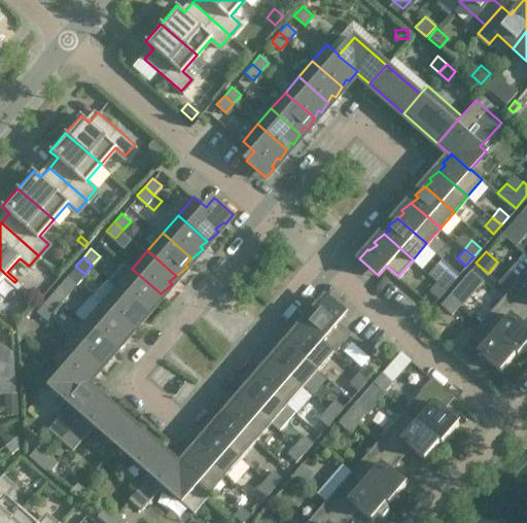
[(108,279),(116,286),(145,311),(156,303),(153,300),(161,293),(132,269),(124,262),(108,279)]
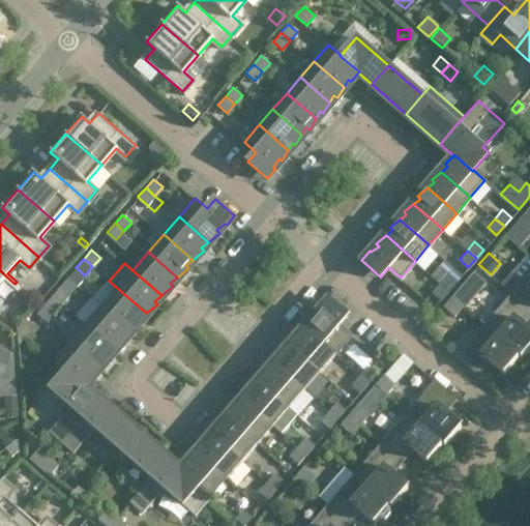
[(529,269),(510,292),(528,308),(529,305),(529,269)]
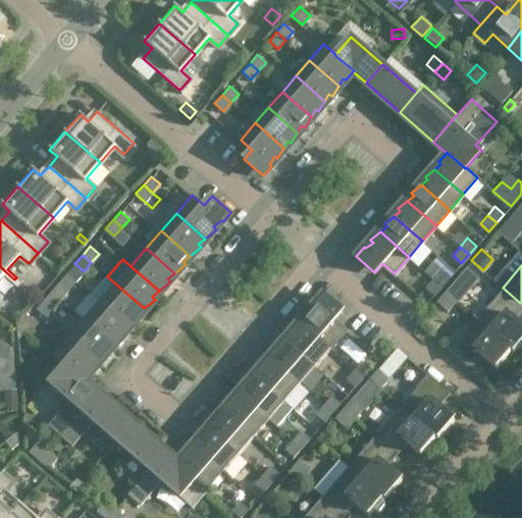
[(0,296),(0,295),(0,277),(3,273),(13,281),(14,279),(5,271),(0,266),(0,296)]
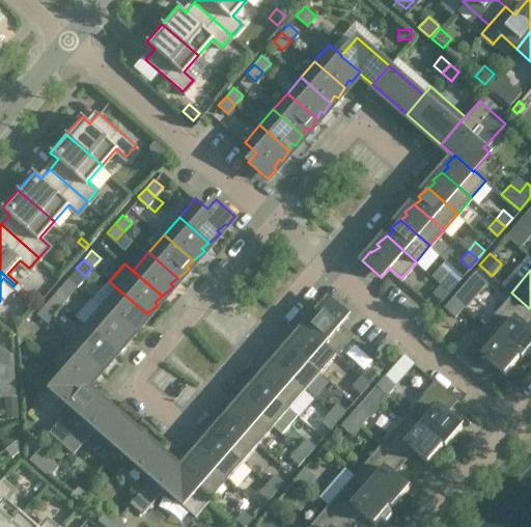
[(474,271),(467,279),(479,290),(486,281),(474,271)]
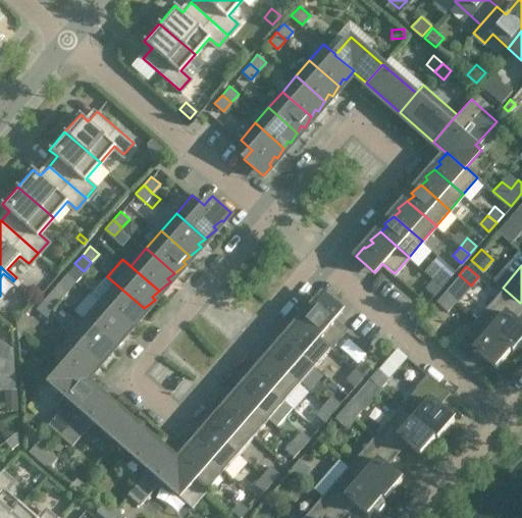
[(449,276),(439,269),(432,277),(441,286),(449,276)]
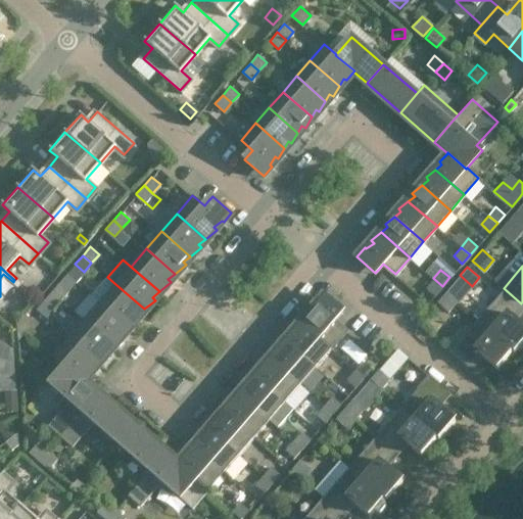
[(426,287),(434,294),(442,286),(433,278),(426,287)]
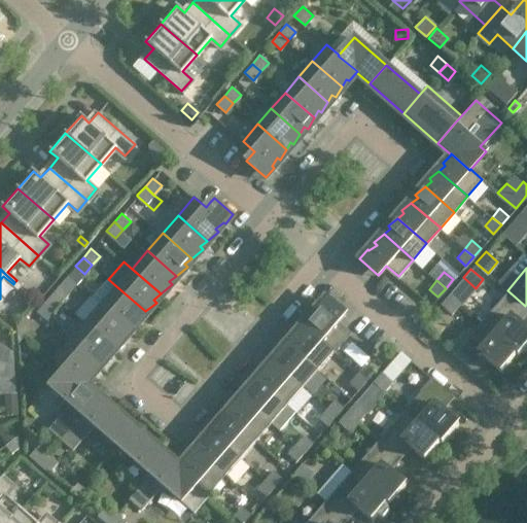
[(69,291),(60,284),(53,292),(61,301),(69,291)]
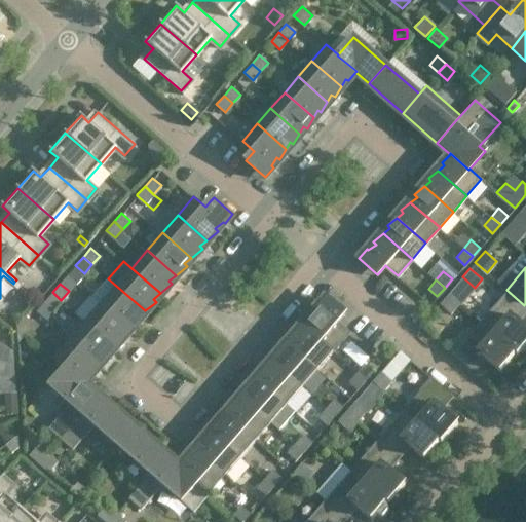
[(116,286),(101,303),(129,329),(141,320),(138,317),(145,310),(116,286)]
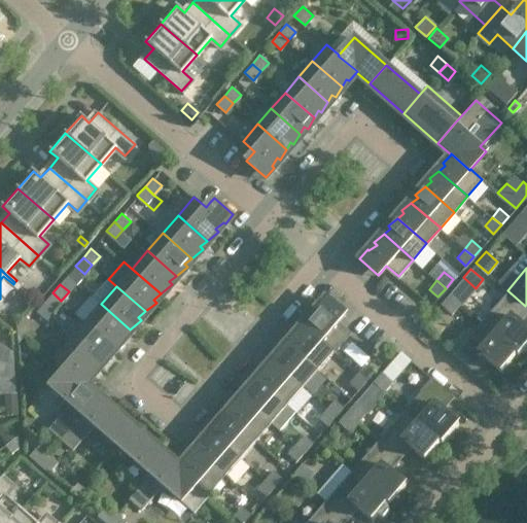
[(525,306),(507,290),(481,321),(516,352),(518,354),(526,343),(526,328),(515,318),(525,306)]
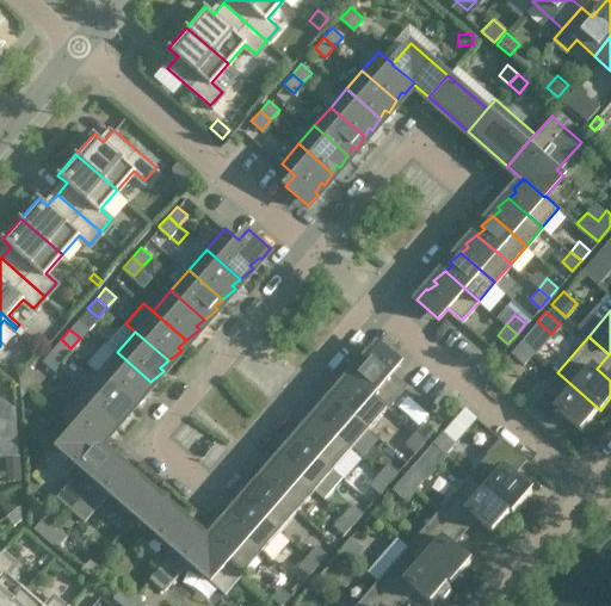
[(51,350),(62,358),(71,348),(61,339),(51,350)]
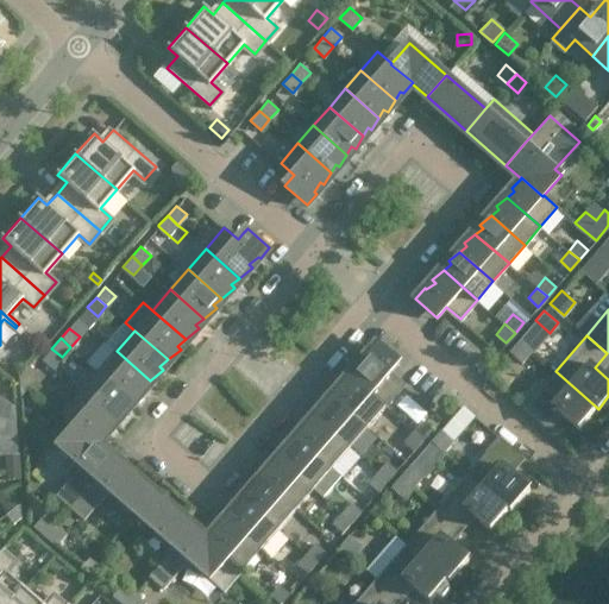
[(533,351),(520,339),(508,351),(522,363),(533,351)]
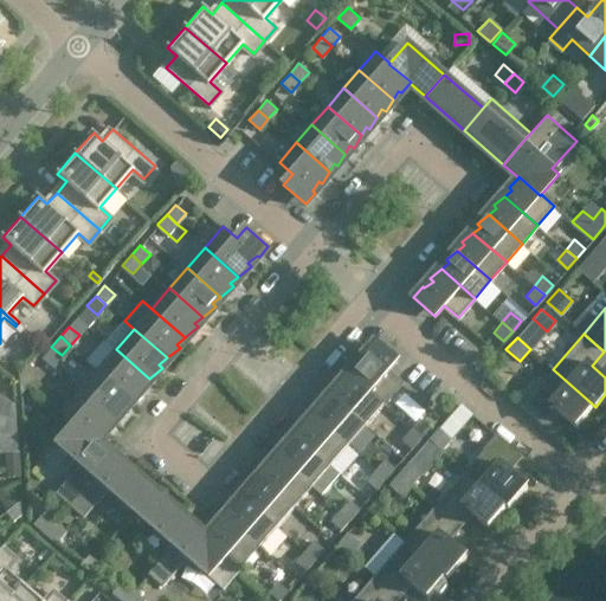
[(375,340),(366,350),(368,353),(362,362),(359,360),(350,374),(384,404),(401,382),(388,369),(398,359),(375,340)]
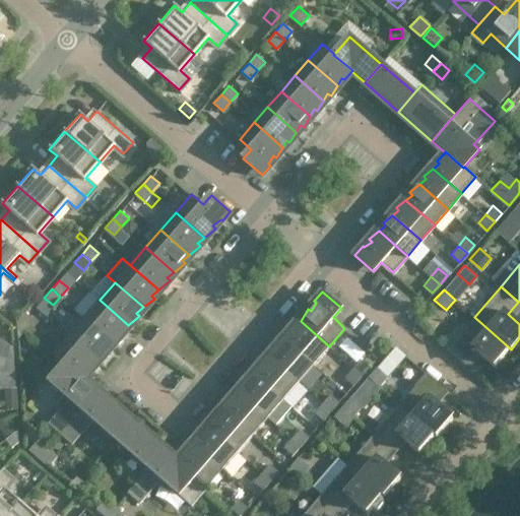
[(100,300),(84,317),(113,342),(124,333),(121,330),(128,325),(100,300)]
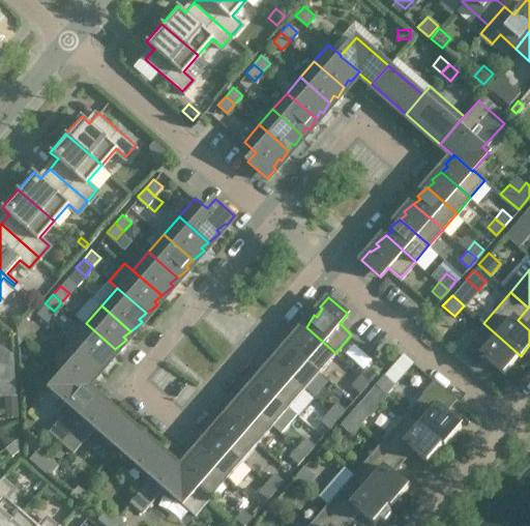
[(86,323),(70,341),(99,367),(111,357),(108,354),(115,349),(86,323)]
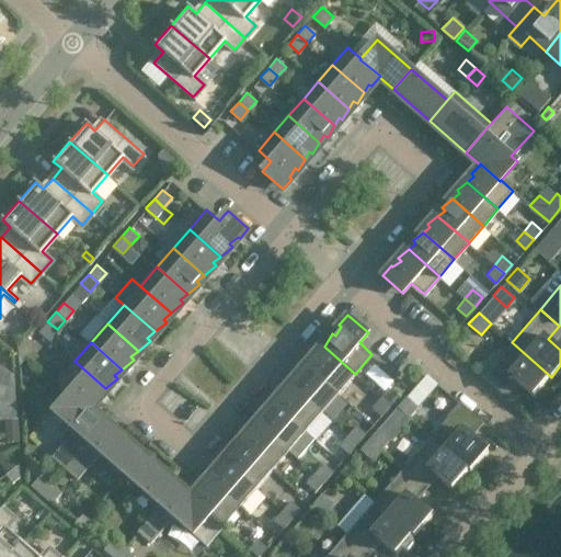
[(549,375),(512,342),(483,375),(502,391),(514,377),(533,394),(549,375)]
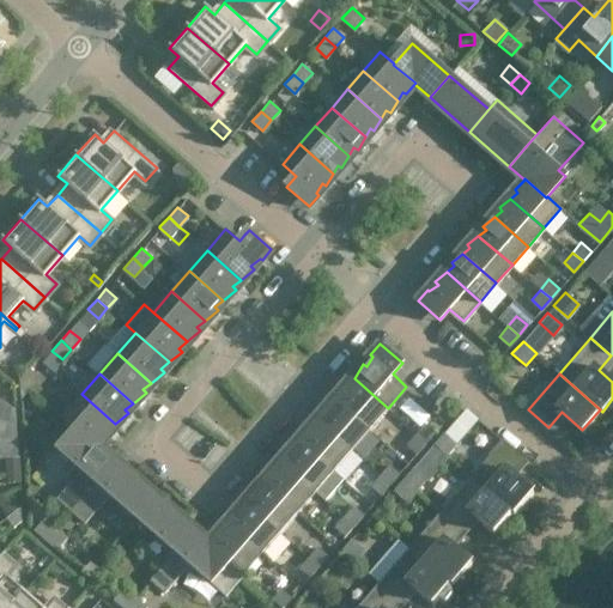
[(370,429),(388,408),(354,378),(349,387),(345,384),(337,399),(370,429)]
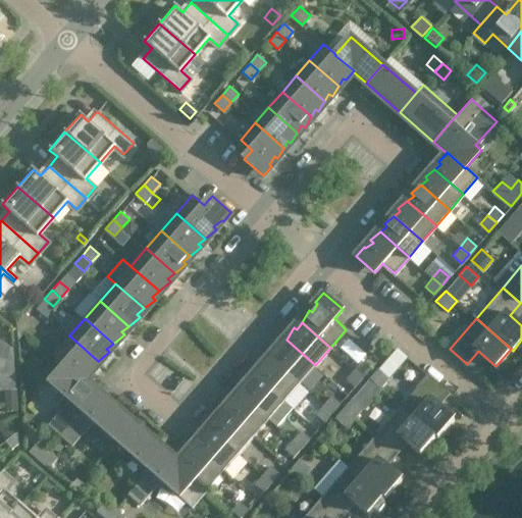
[(98,361),(69,335),(53,354),(65,364),(85,380),(85,379),(94,369),(92,366),(98,361)]
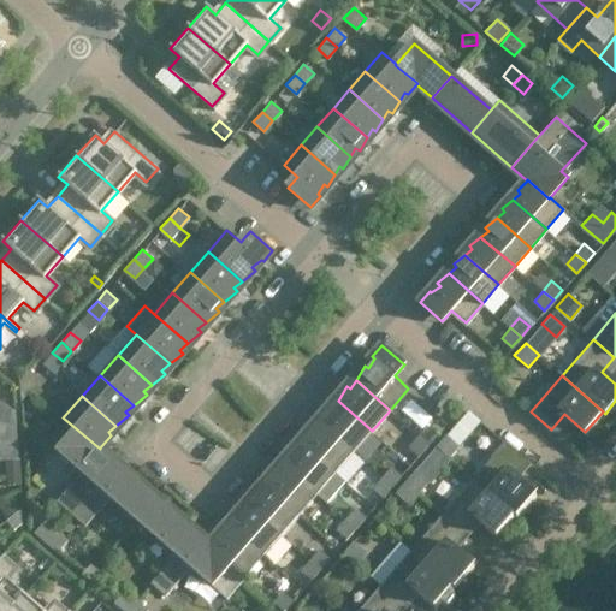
[(354,451),(372,431),(338,401),(332,409),(329,407),(320,421),(354,451)]
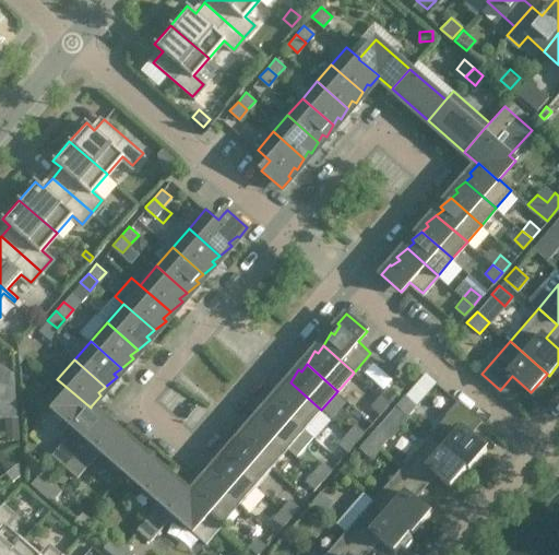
[(6,367),(1,375),(8,379),(12,372),(6,367)]
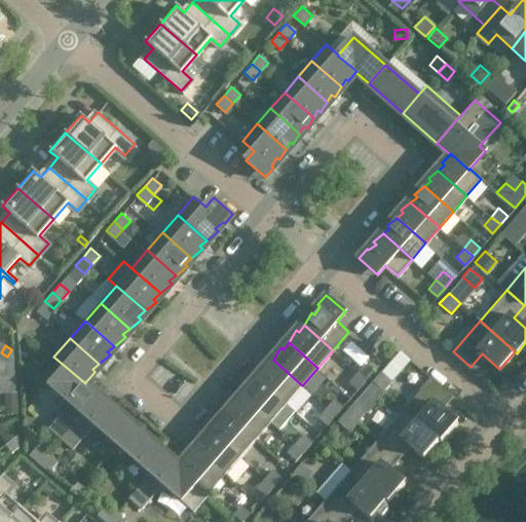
[(265,366),(258,378),(287,403),(294,410),(309,392),(302,385),(273,360),(268,368),(265,366)]
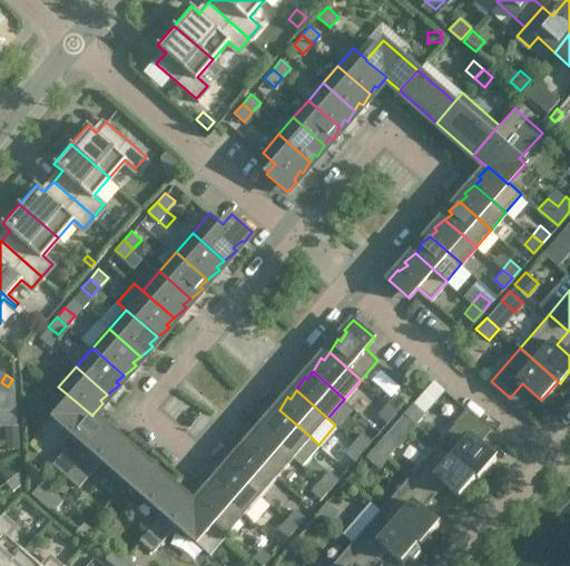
[(394,392),(386,402),(396,410),(404,401),(394,392)]
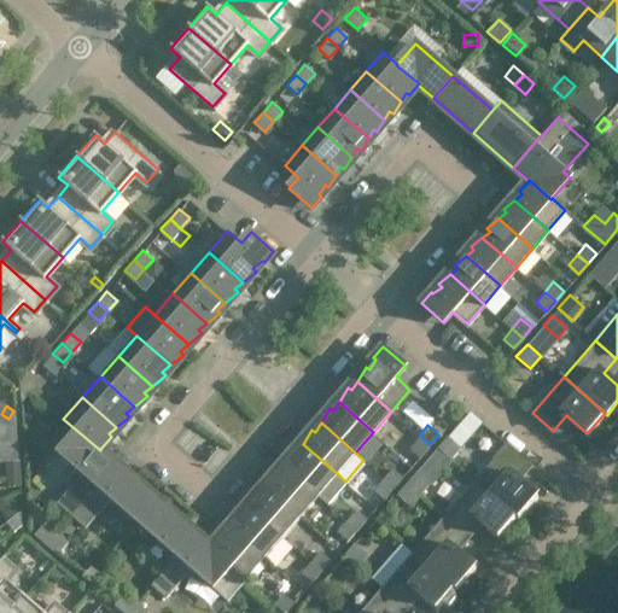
[(59,451),(82,472),(58,500),(73,512),(116,462),(100,449),(100,450),(77,431),(59,451)]
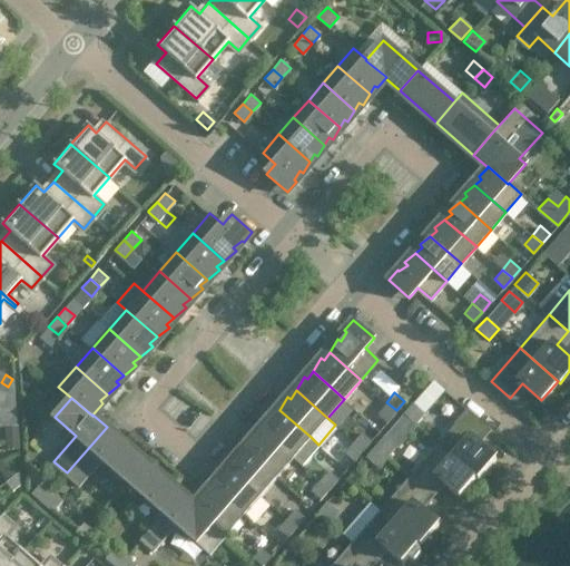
[(416,422),(425,411),(413,401),(404,411),(416,422)]
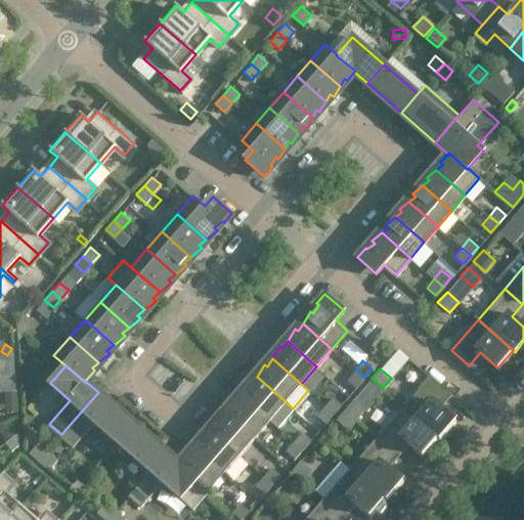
[(356,386),(364,377),(355,370),(348,378),(356,386)]
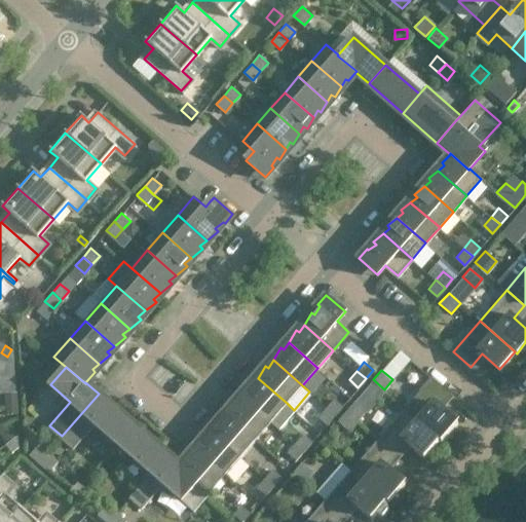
[(405,407),(439,439),(441,441),(457,421),(438,405),(449,392),(431,376),(405,407)]
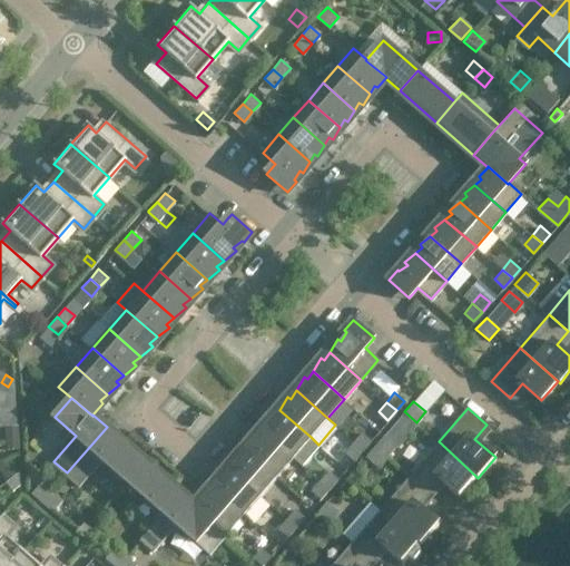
[(16,410),(2,410),(3,425),(17,423),(16,410)]
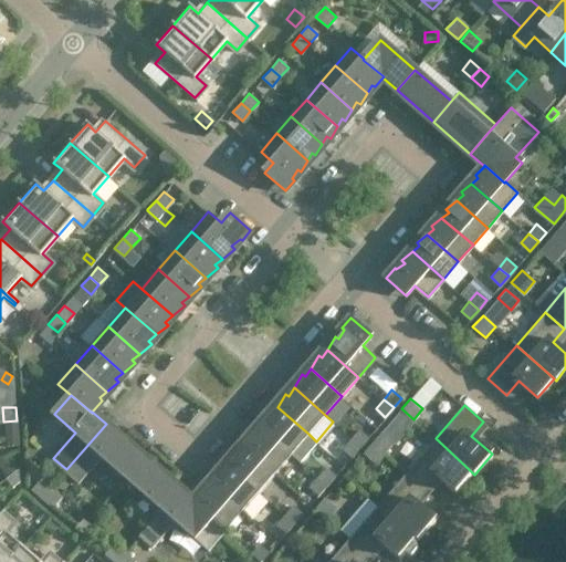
[(269,413),(261,426),(292,453),(300,460),(316,441),(308,434),(278,407),(272,415),(269,413)]
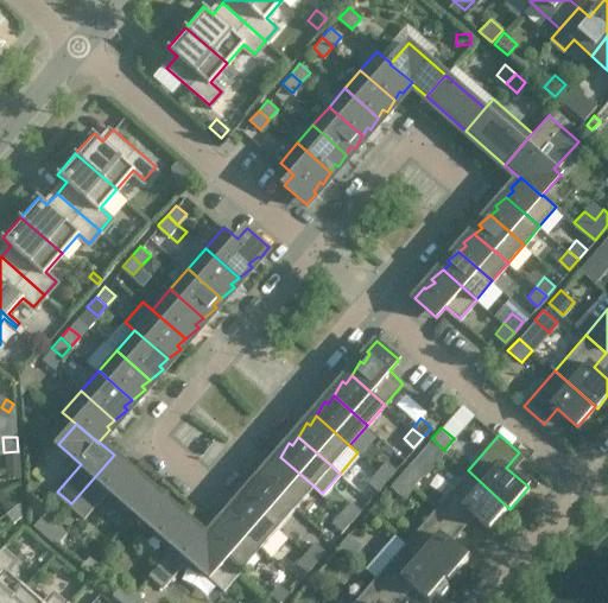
[(5,469),(19,465),(18,451),(4,452),(5,469)]
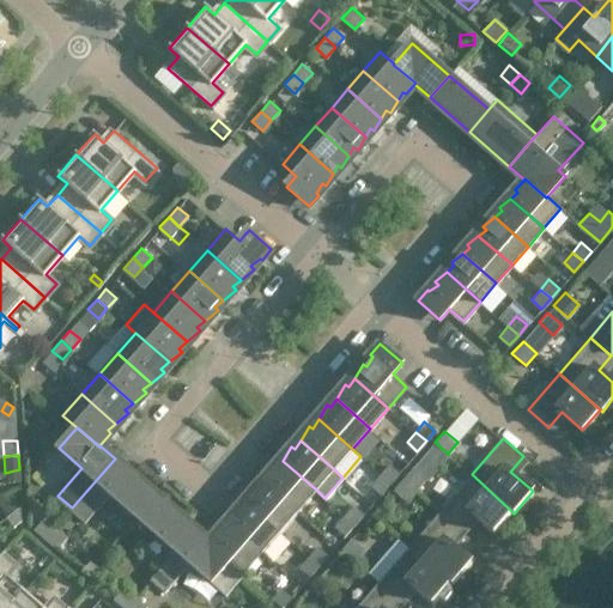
[(72,508),(85,520),(109,492),(135,515),(155,493),(115,458),(72,508)]
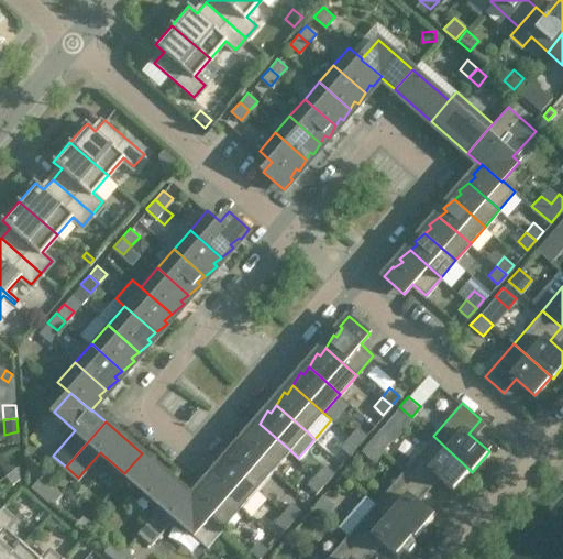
[(274,469),(290,450),(260,424),(254,431),(251,429),(243,442),(274,469)]
